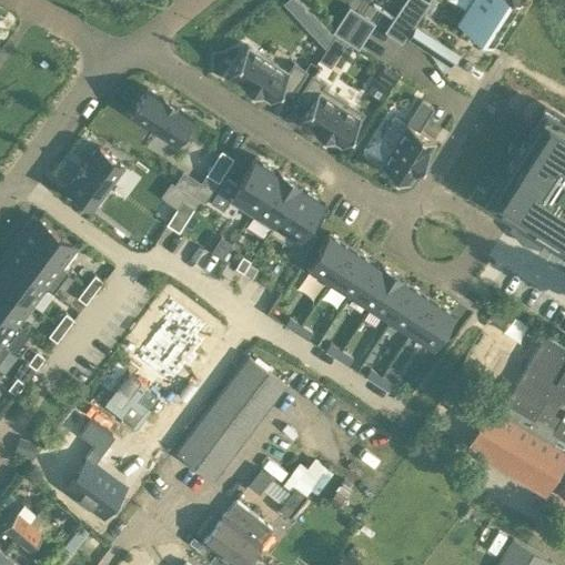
[(475,0),(458,26),(486,43),(494,48),(500,39),(522,4),(514,0),(475,0)]
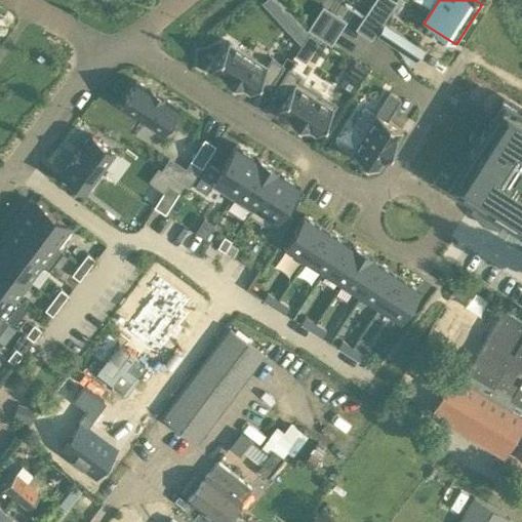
[(325,8),(310,31),(333,46),(348,23),(325,8)]
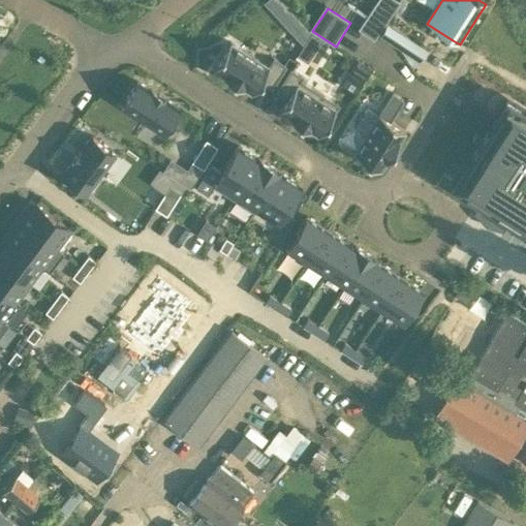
[(283,23),(297,38),(308,28),(294,13),(283,23)]
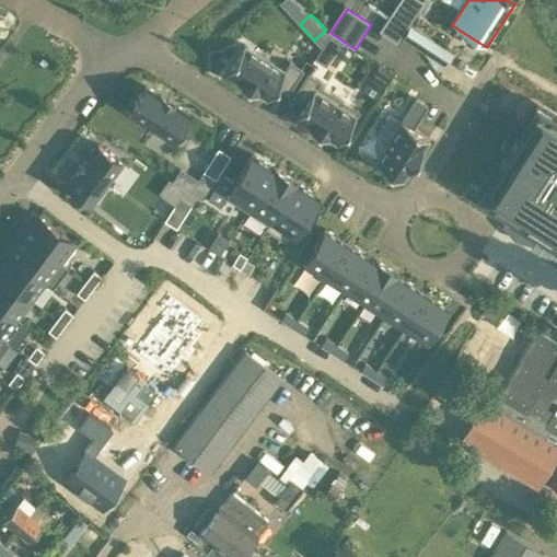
[(398,43),(407,31),(390,19),(381,31),(398,43)]
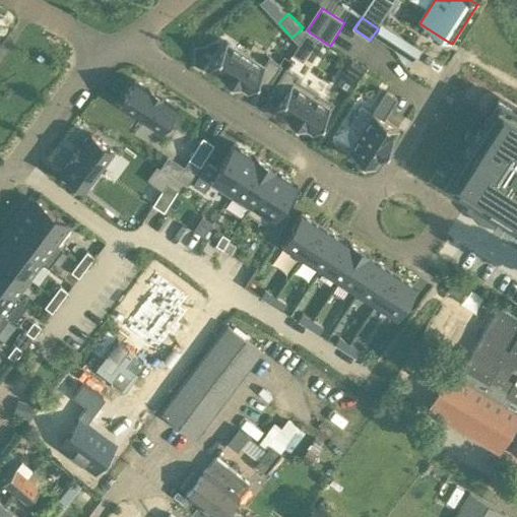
[(382,26),(375,37),(396,51),(403,40),(382,26)]
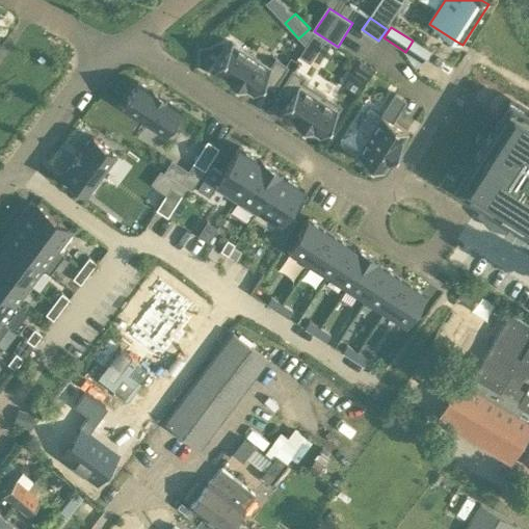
[(315,34),(311,42),(322,49),(327,41),(316,33),(315,34)]
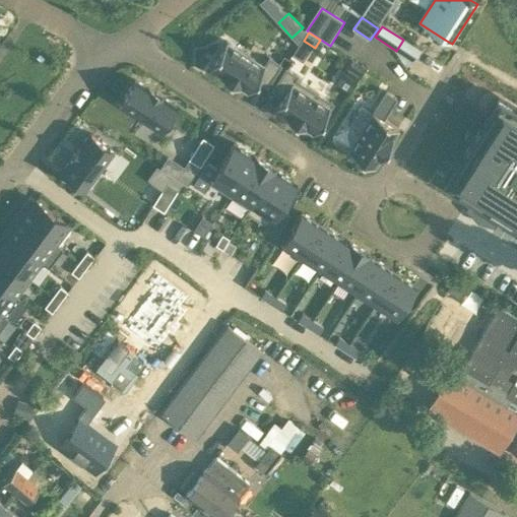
[(228,44),(211,70),(250,94),(258,81),(269,88),(282,67),(270,59),(265,67),(228,44)]
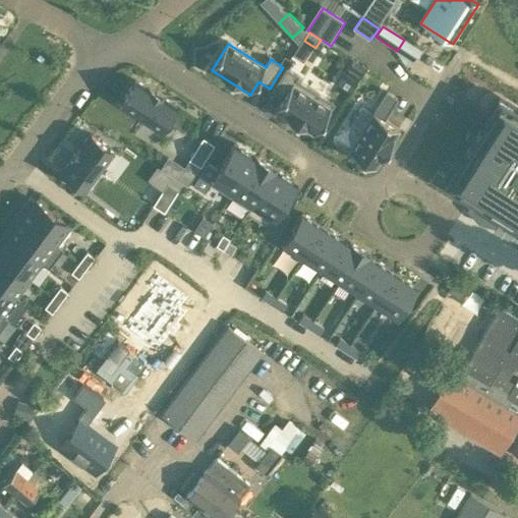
[(353,95),(368,69),(354,60),(338,85),(353,95)]
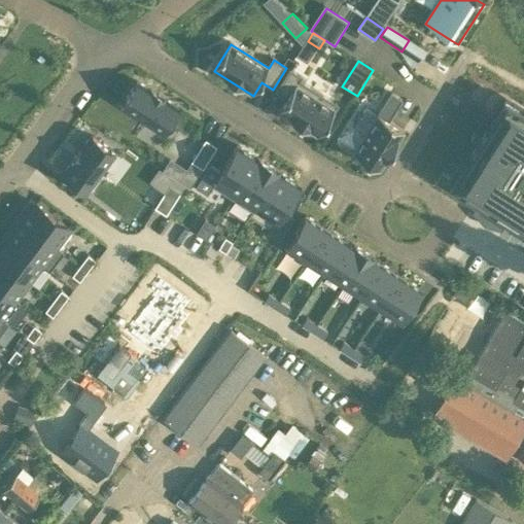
[(291,71),(278,93),(288,100),(280,112),(319,138),(340,107),(301,82),(304,78),(291,71)]
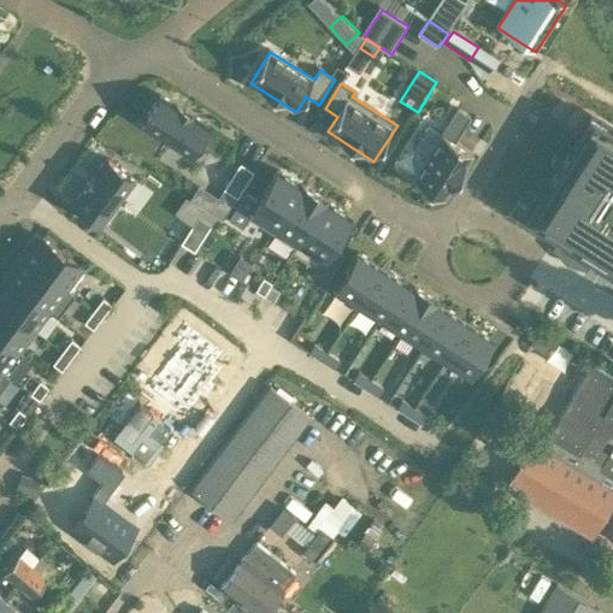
[(192,155),(210,128),(194,118),(194,117),(178,107),(163,98),(145,125),(192,155)]
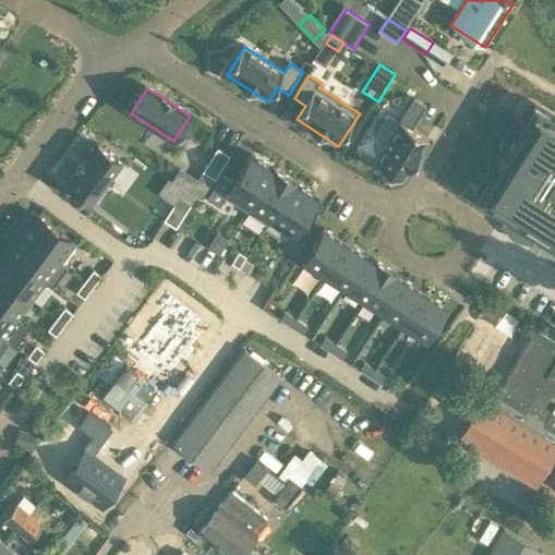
[(388,144),(375,165),(403,182),(430,141),(413,130),(427,108),(415,100),(401,122),(388,115),(375,135),(388,144)]
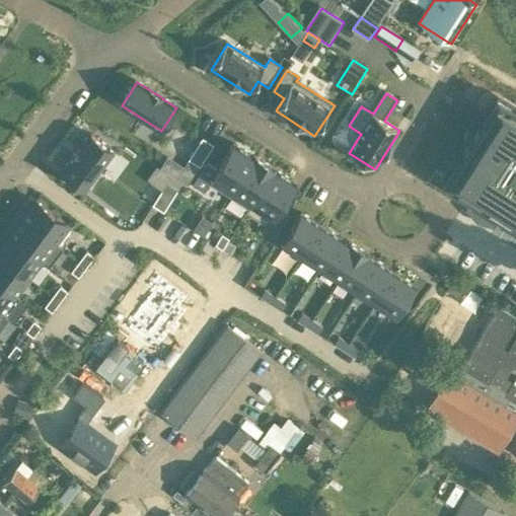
[(515,109),(499,98),(446,182),(473,200),(502,218),(515,226),(515,109)]
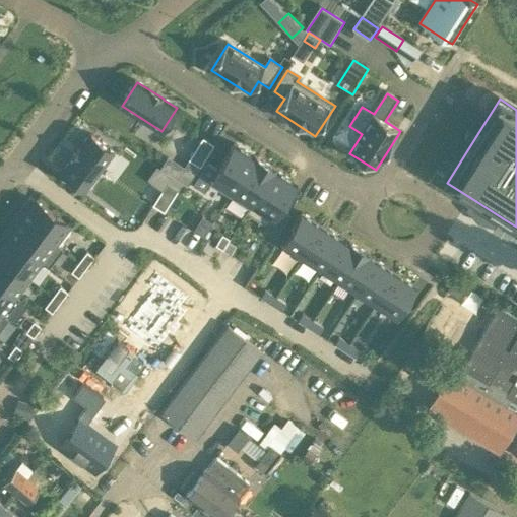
[(64,171),(85,188),(114,150),(91,133),(64,171)]
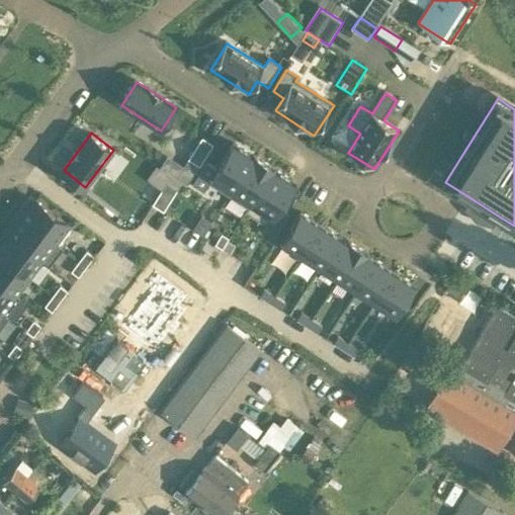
[(203,139),(190,160),(200,167),(215,146),(203,139)]
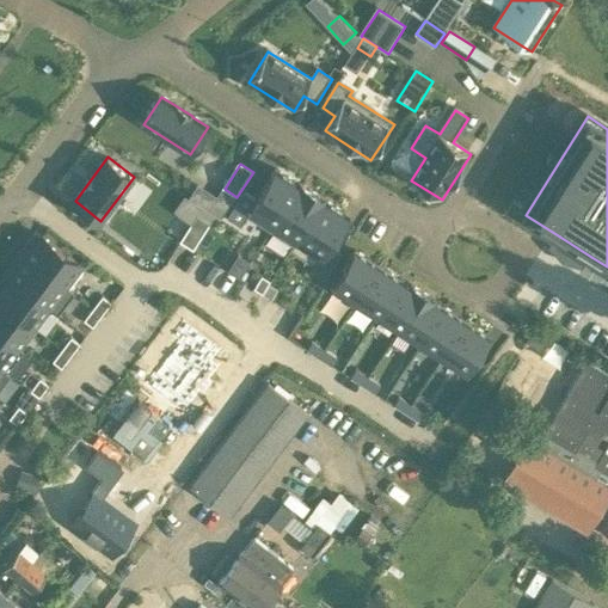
[(245,194),(228,219),(243,228),(249,217),(272,233),(302,186),(277,171),(258,202),(245,194)]
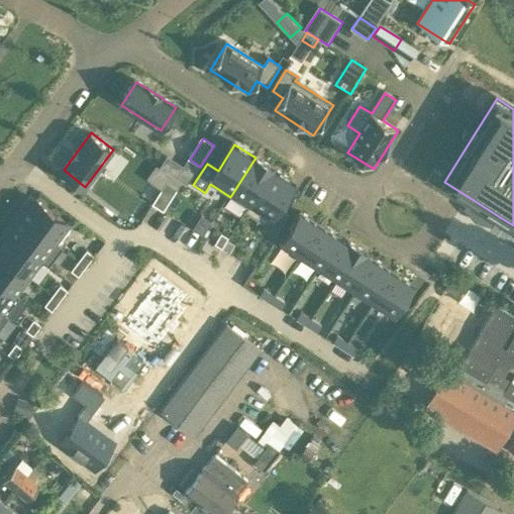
[(255,158),(230,197),(248,209),(249,209),(275,170),(255,158)]
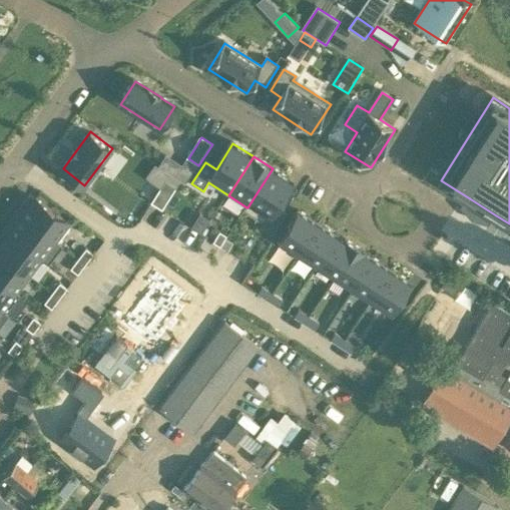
[(246,207),(243,211),(265,224),(262,228),(274,235),(288,213),(276,206),(293,181),(273,168),(247,207),(246,207)]
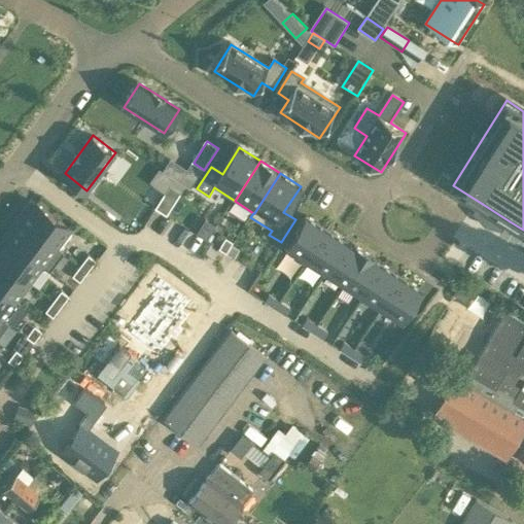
[(171,187),(156,209),(168,216),(182,195),(171,187)]
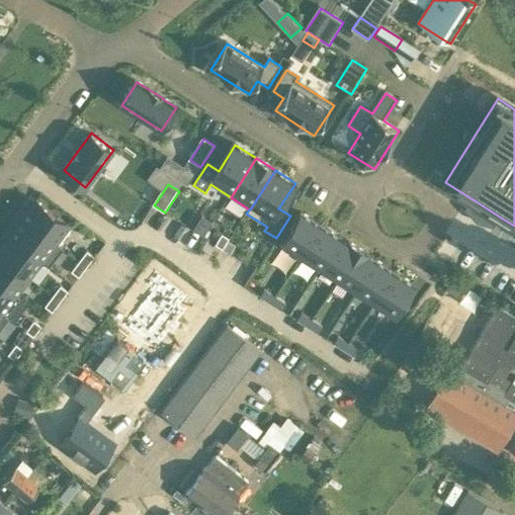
[(70,226),(36,201),(32,198),(25,208),(29,210),(23,220),(56,244),(57,244),(70,226)]
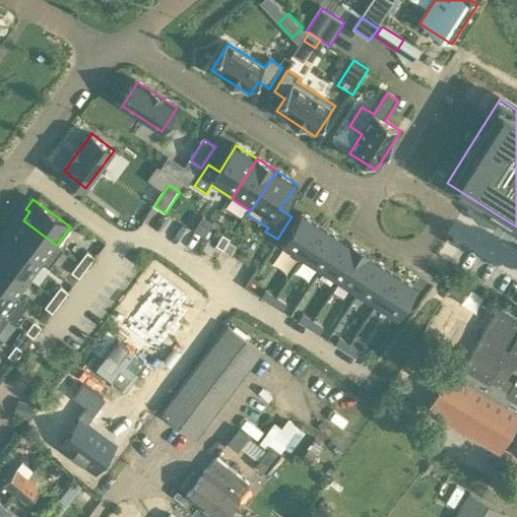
[(284,246),(304,258),(323,228),(304,214),(284,246)]
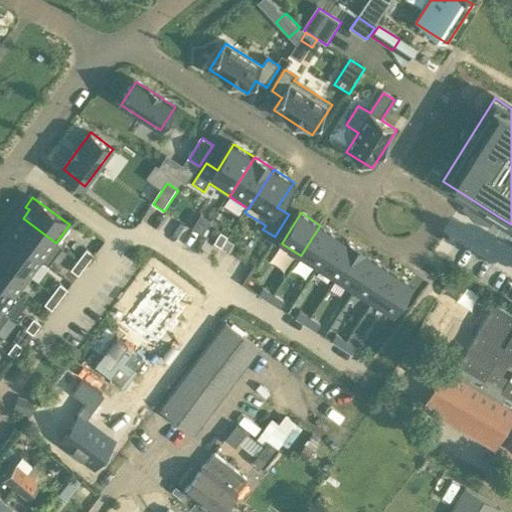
[(23,218),(10,235),(42,261),(50,267),(64,247),(56,242),(55,242),(23,218)]
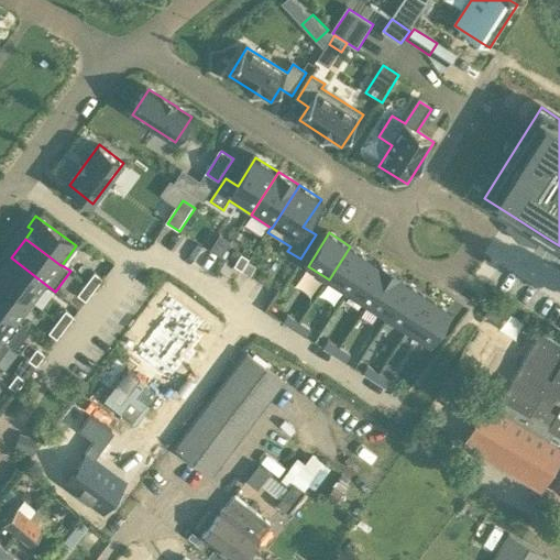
[(349,293),(371,259),(350,246),(329,280),(349,293)]
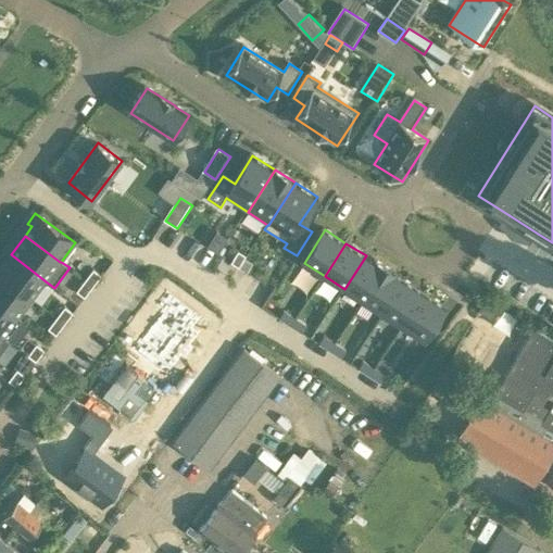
[(247,258),(240,253),(233,264),(240,268),(247,258)]
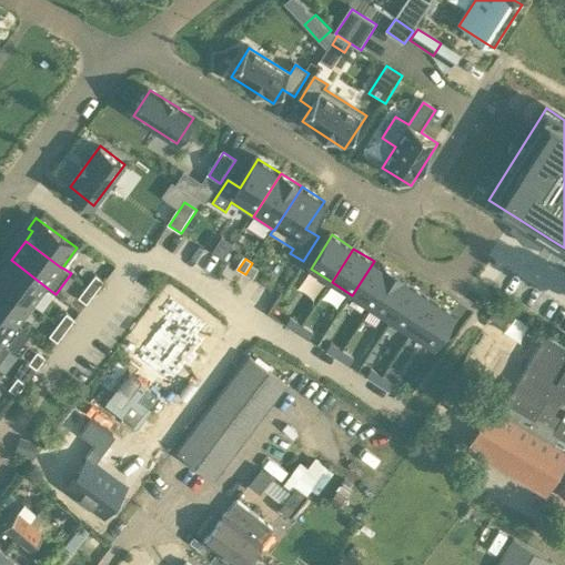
[(11,260),(0,274),(0,281),(32,306),(47,288),(11,260)]
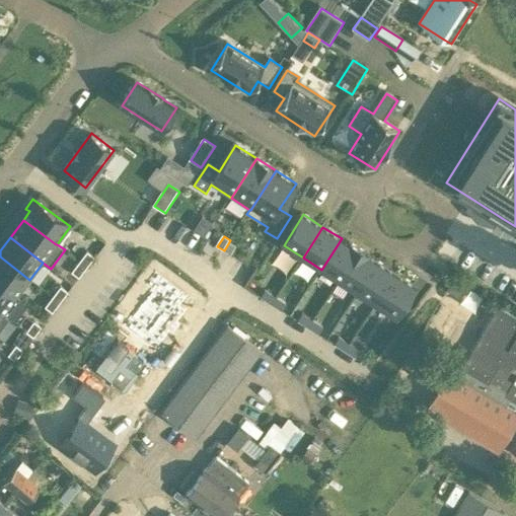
[(340,282),(360,250),(342,238),(321,270),(340,282)]
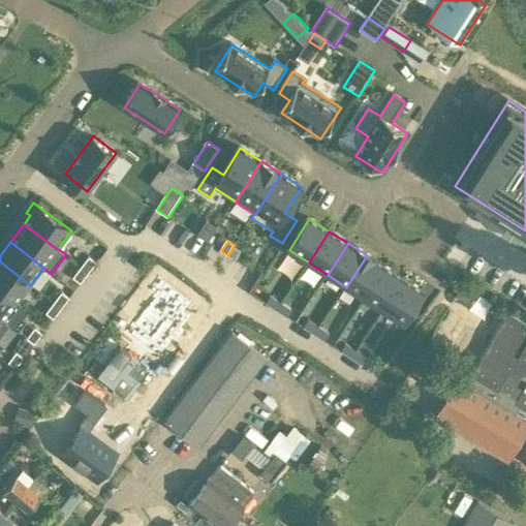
[(365,299),(385,268),(367,255),(346,287),(365,299)]
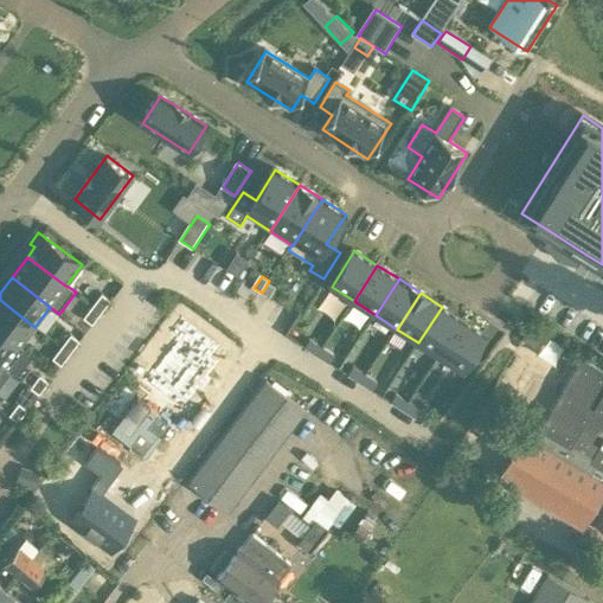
[(103,295),(95,308),(103,314),(111,302),(103,295)]
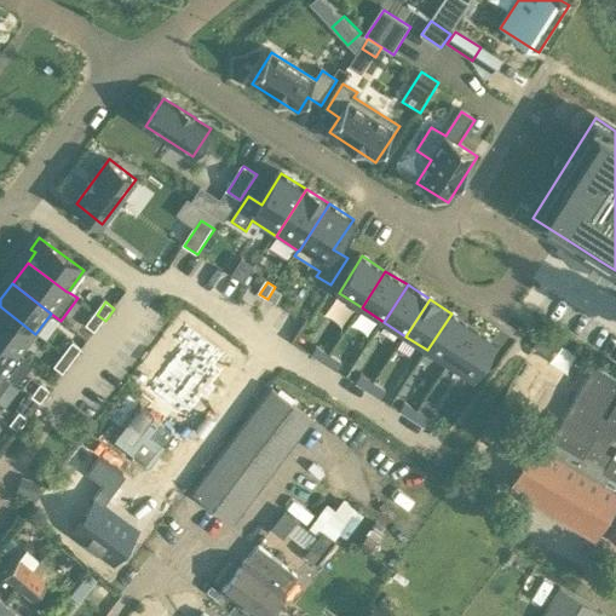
[(21,353),(35,334),(0,306),(0,339),(21,355),(21,353)]
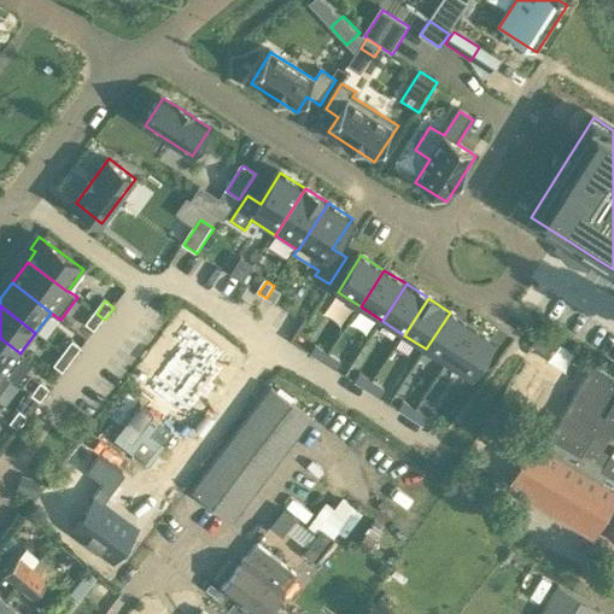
[(449,363),(472,326),(450,313),(426,349),(449,363)]
